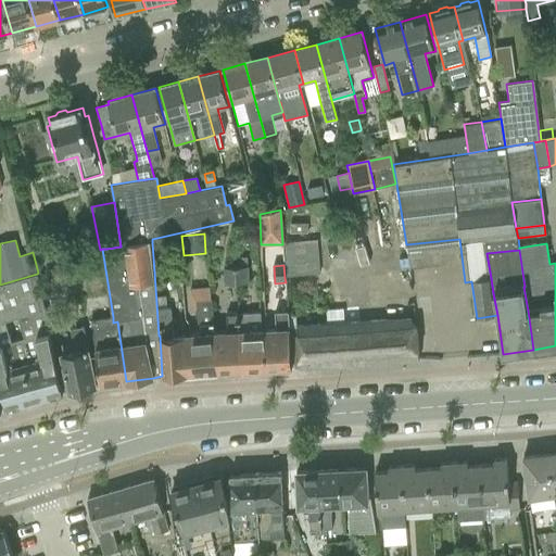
[(249,266),(235,267),(236,283),(250,282),(249,266)]
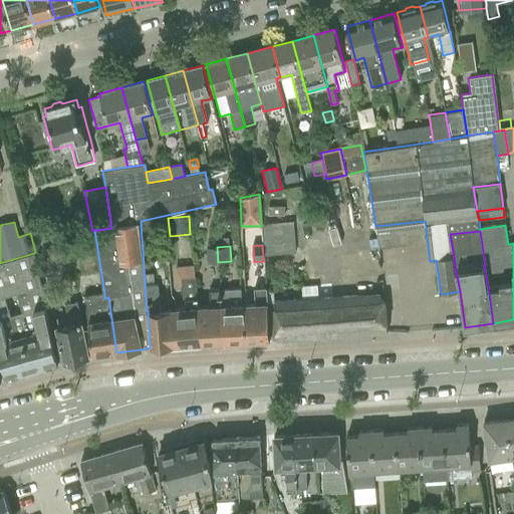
[(218,262),(217,247),(207,247),(208,263),(218,262)]
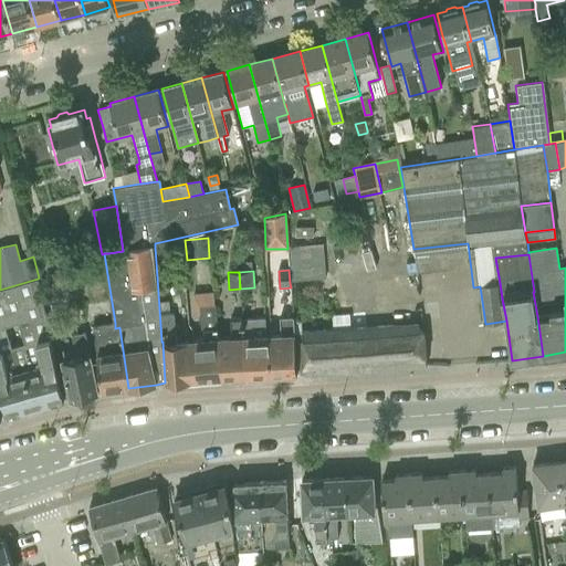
[(6,289),(1,290),(11,324),(18,323),(18,322),(45,313),(39,278),(38,279),(6,289)]
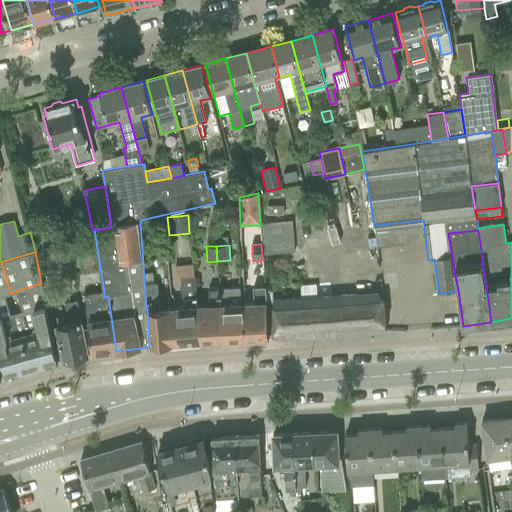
[(0,296),(4,295),(5,295),(10,293),(1,262),(0,262),(0,296)]
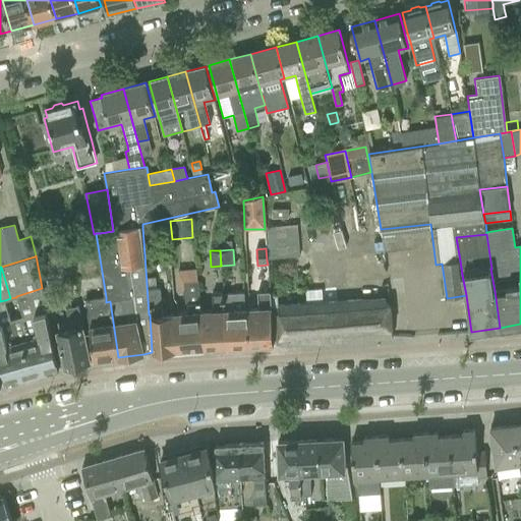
[(188,311),(174,312),(177,350),(205,348),(200,310),(197,281),(184,282),(184,289),(182,291),(183,296),(185,298),(185,304),(187,303),(188,311)]
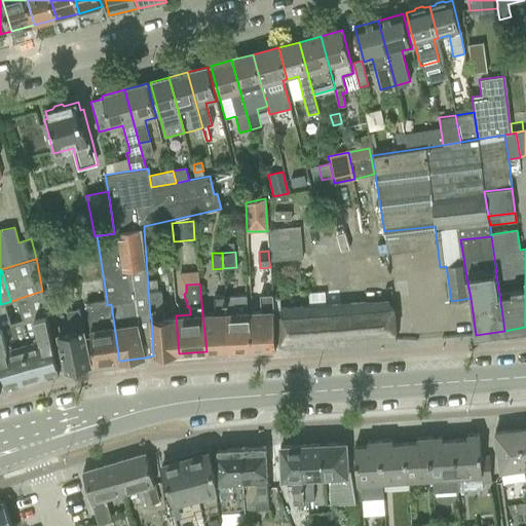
[(157,286),(148,287),(150,317),(151,317),(153,355),(179,353),(176,315),(174,315),(174,317),(164,317),(162,295),(158,295),(157,286)]
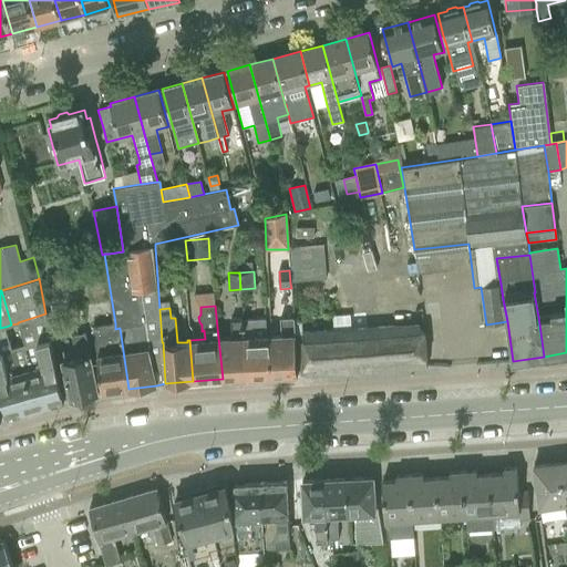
[(45,313),(18,322),(18,323),(26,346),(50,339),(45,313)]
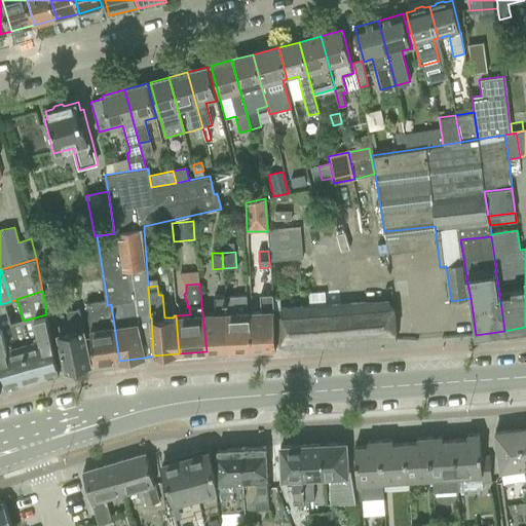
[(324,293),(308,294),(309,305),(325,304),(324,293)]
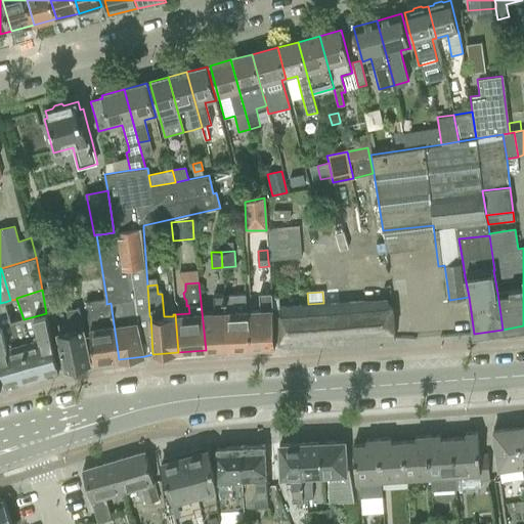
[(248,347),(252,347),(276,345),(273,293),(260,294),(261,308),(250,309),(251,331),(249,331),(249,333),(247,333),(248,347)]
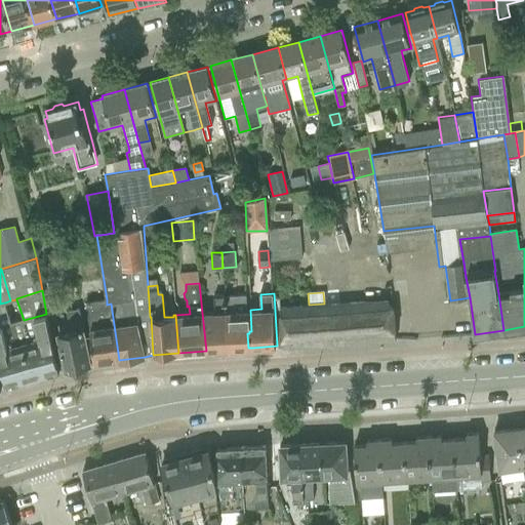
[(227,350),(248,348),(247,333),(249,333),(249,331),(251,331),(250,310),(249,310),(248,294),(224,296),(227,350)]
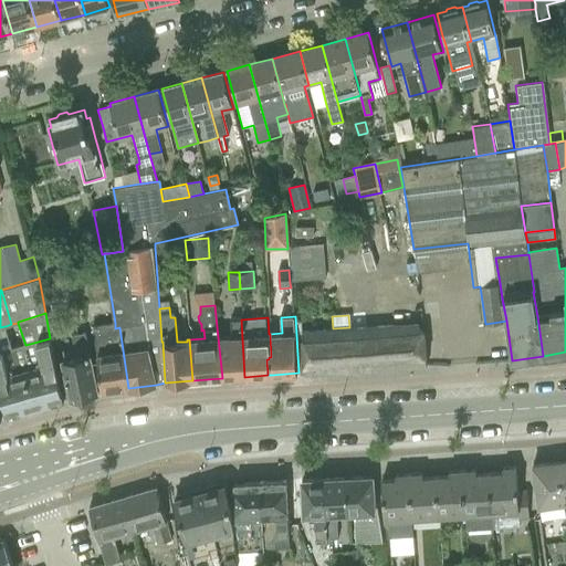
[(232,337),(218,337),(222,378),(244,377),(241,320),(231,320),(232,337)]
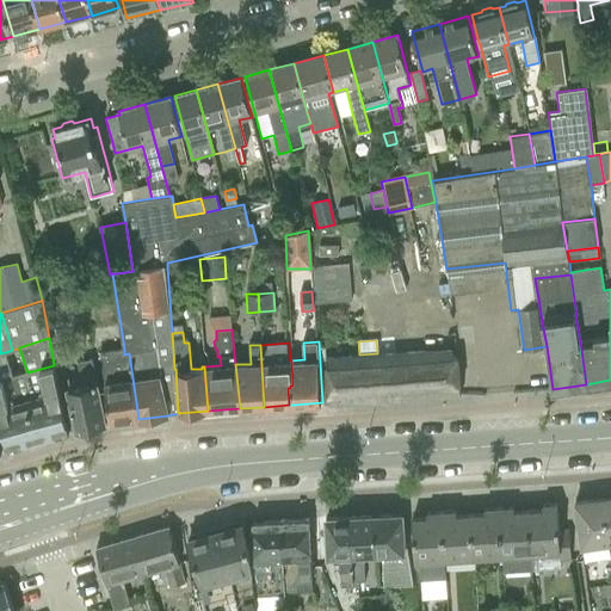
[(124,355),(124,349),(100,351),(111,424),(139,419),(129,353),(124,355)]
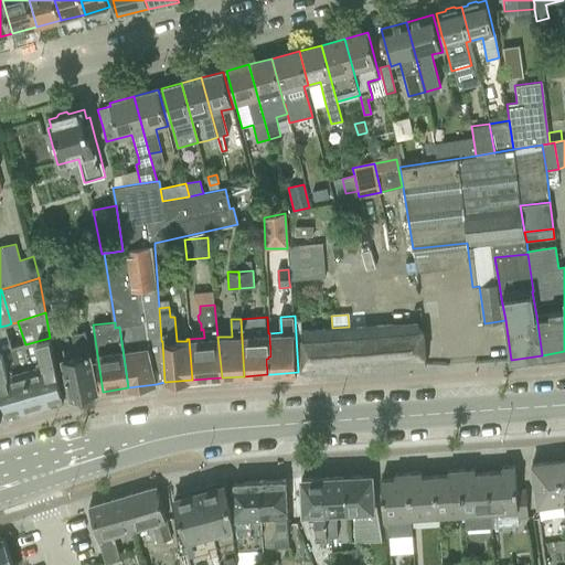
[(332,328),(300,330),(300,333),(301,351),(302,373),(426,365),(425,343),(424,330),(422,330),(416,322),(354,327),(349,327),(332,328)]
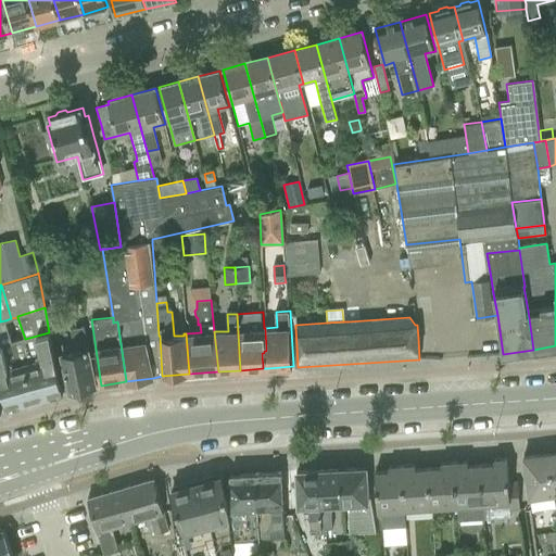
[(4,320),(0,321),(0,345),(12,342),(5,320),(4,320)]
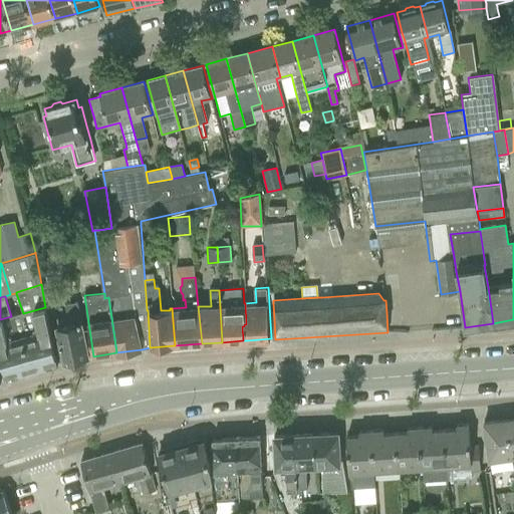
[(67,316),(56,318),(57,324),(60,341),(64,361),(89,356),(85,336),(81,320),(82,319),(78,302),(65,304),(67,316)]
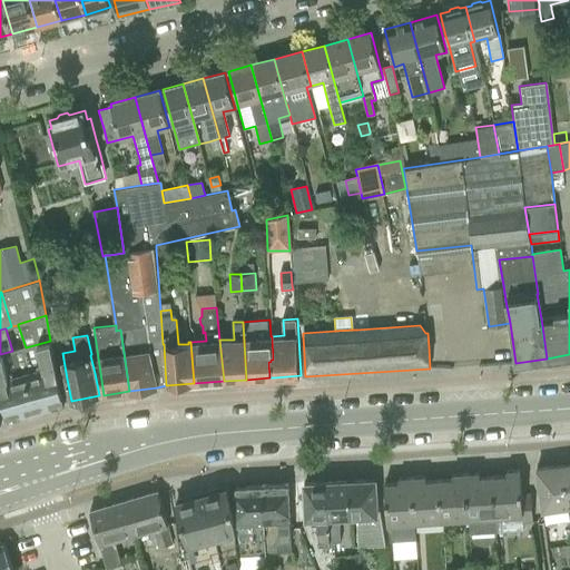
[(12,351),(0,354),(0,390),(9,418),(39,410),(64,403),(50,341),(26,347),(12,351)]
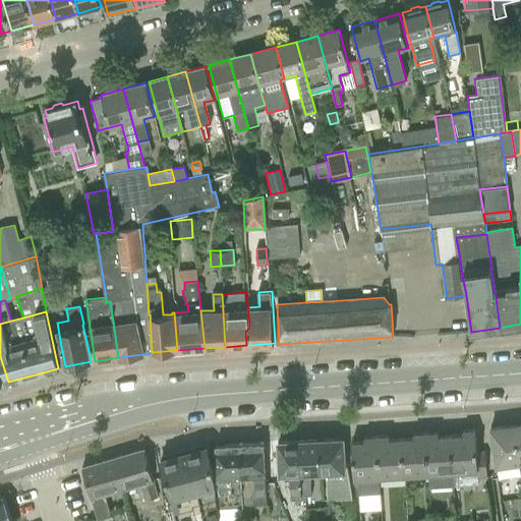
[(0,384),(1,384),(8,382),(0,356),(0,384)]
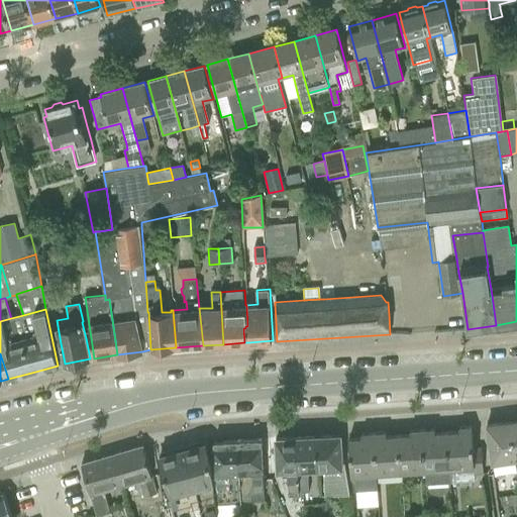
[(510,423),(509,423),(502,424),(502,423),(487,425),(492,463),(515,460),(510,423)]
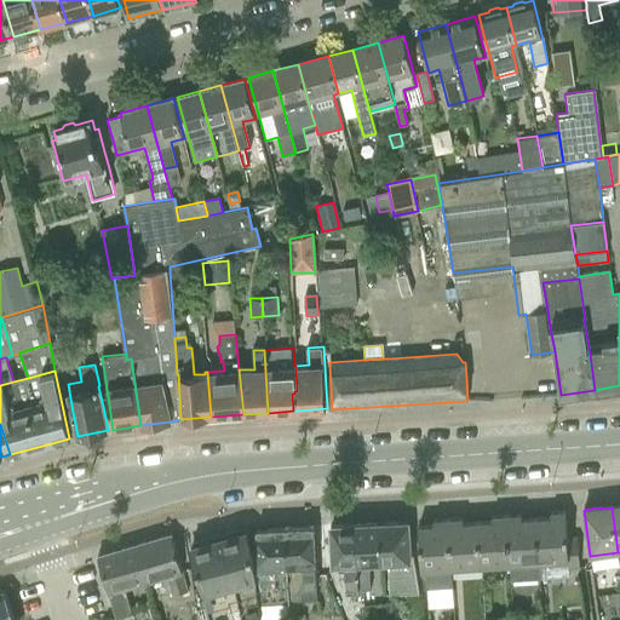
[(551,517),(537,518),(539,562),(568,560),(569,569),(580,568),(578,538),(567,539),(566,512),(550,512),(551,517)]
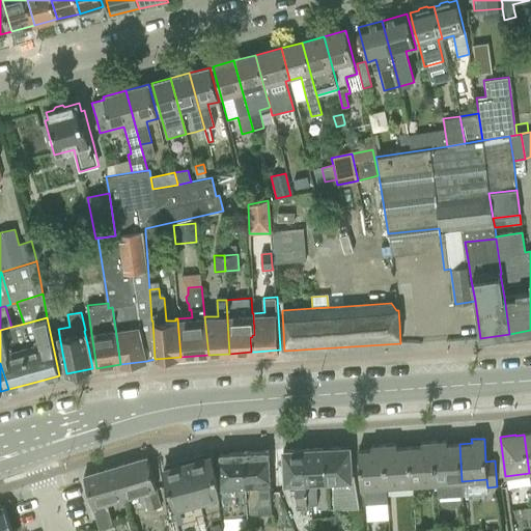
[(447,441),(435,442),(437,482),(438,497),(438,498),(463,497),(463,496),(462,481),(459,444),(447,445),(447,441)]
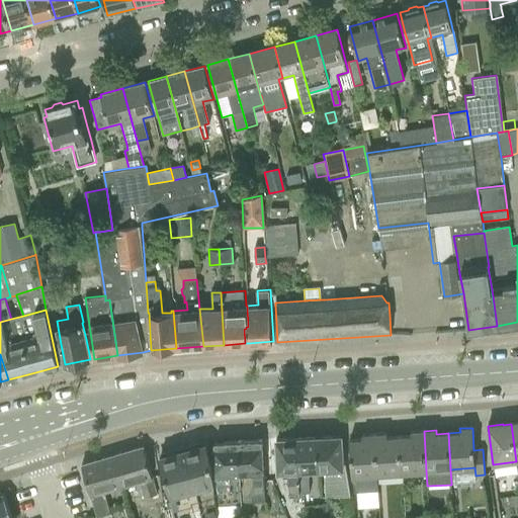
[(402,472),(426,470),(424,431),(411,432),(412,435),(399,436),(402,472)]
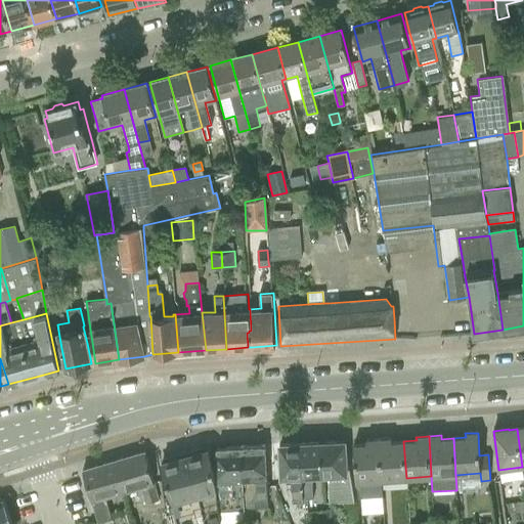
[(381,480),(406,478),(403,441),(391,442),(391,438),(379,439),(381,480)]
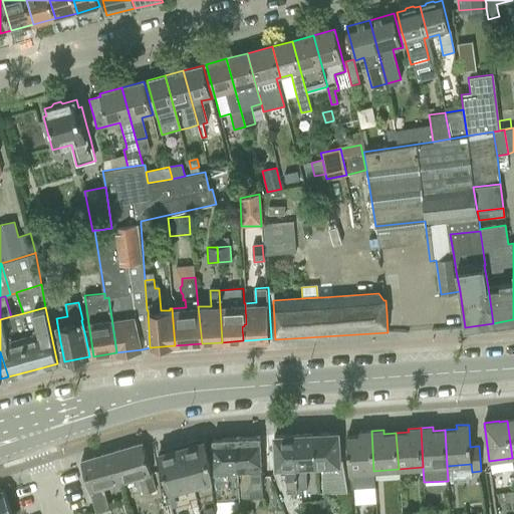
[(375,487),(373,471),(371,431),(358,432),(359,436),(347,437),(349,472),(352,488),(375,487)]
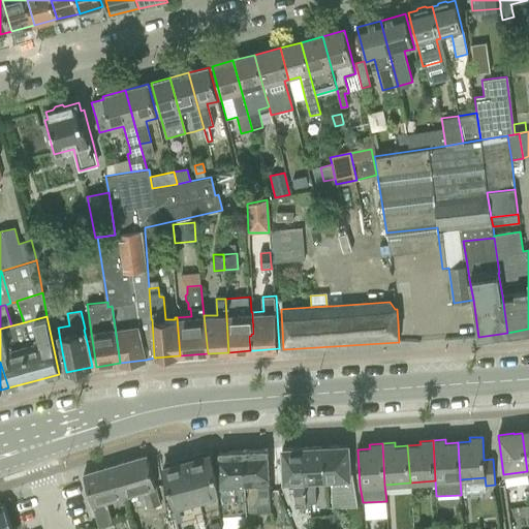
[(348,445),(327,446),(328,481),(331,481),(332,506),(356,505),(354,489),(351,472),(350,472),(349,466),(348,445)]
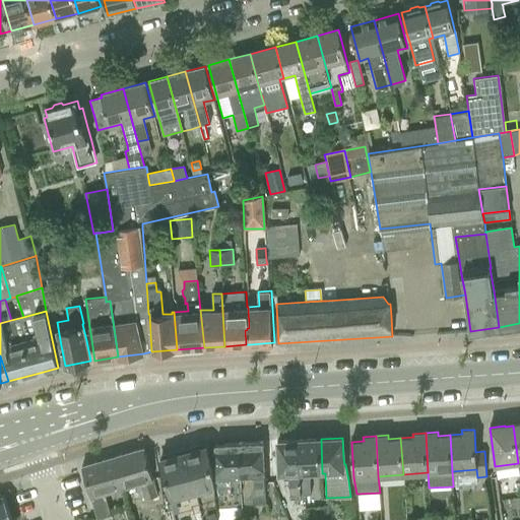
[(321,439),(299,440),(302,495),(305,495),(310,494),(309,474),(310,473),(322,473),(321,439)]
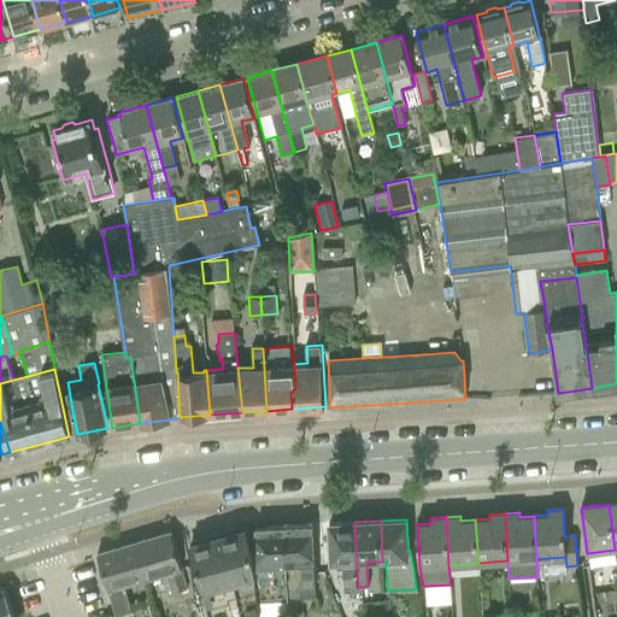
[(344,588),(358,587),(354,522),(329,523),(331,564),(342,564),(344,588)]
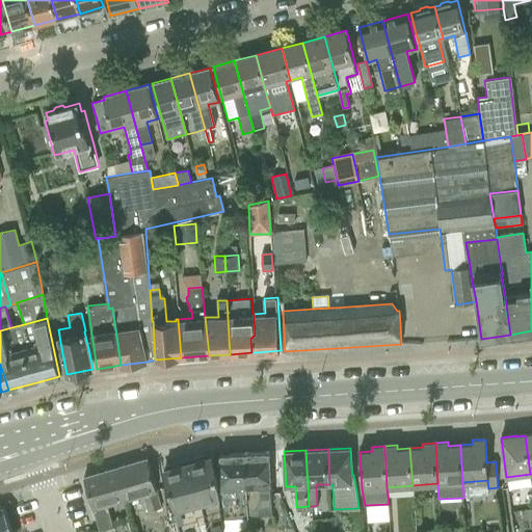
[(269,452),(244,453),(247,515),(248,515),(248,516),(272,515),(269,452)]
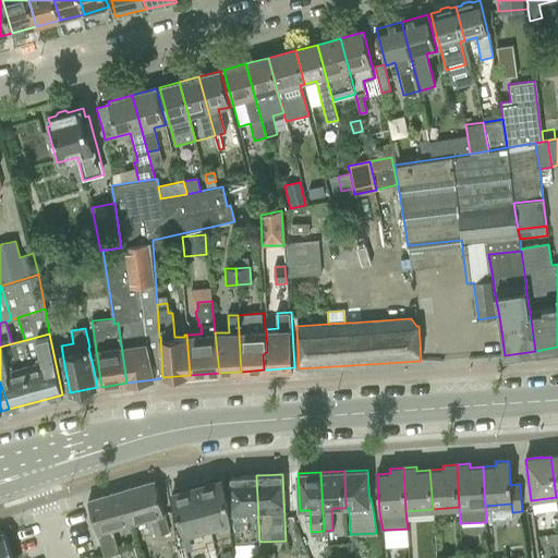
[(233,511),(230,511),(230,512),(234,542),(237,557),(230,557),(229,557),(259,557),(259,541),(259,538),(256,475),(231,476),(232,498),(233,511)]
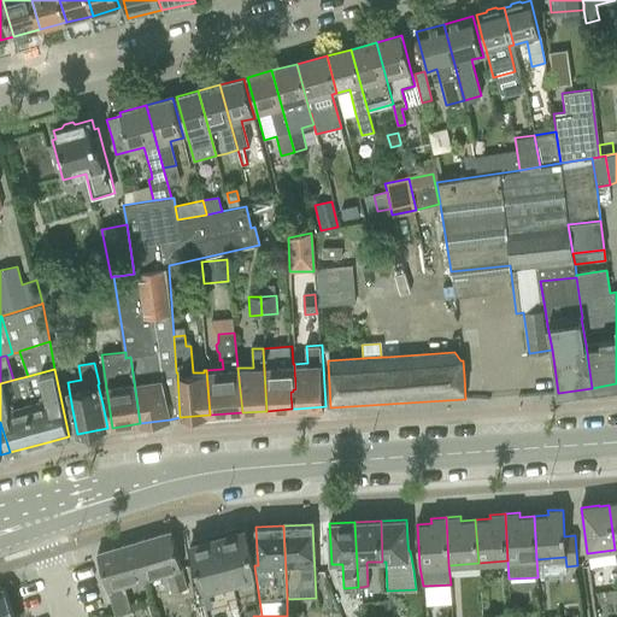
[(245,530),(189,545),(194,565),(195,568),(199,581),(209,616),(253,616),(254,616),(262,616),(259,599),(254,566),(254,565),(253,558),(247,536),(245,530)]
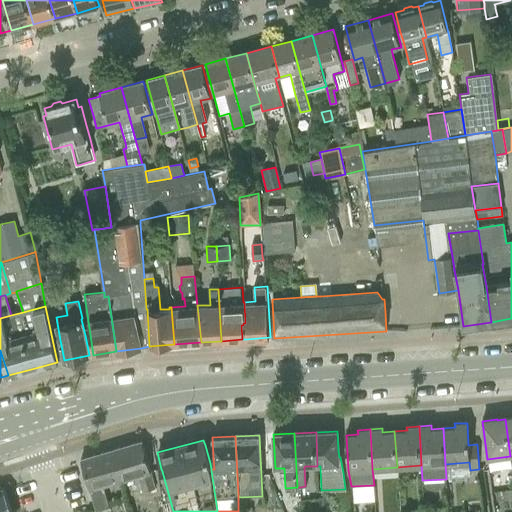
[(141,441),(111,450),(121,482),(138,476),(142,492),(155,489),(141,441)]
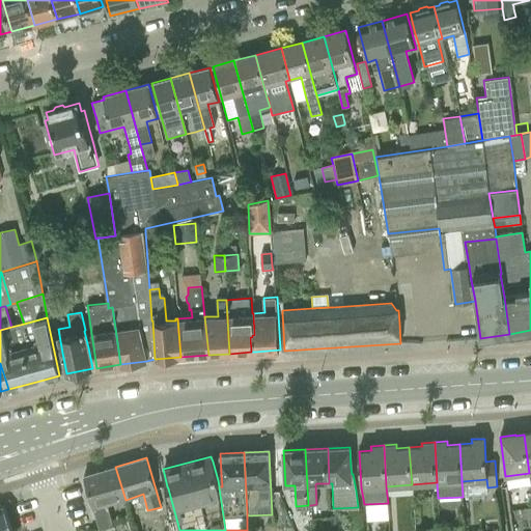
[(126,500),(115,467),(85,476),(101,530),(114,526),(108,504),(126,500)]
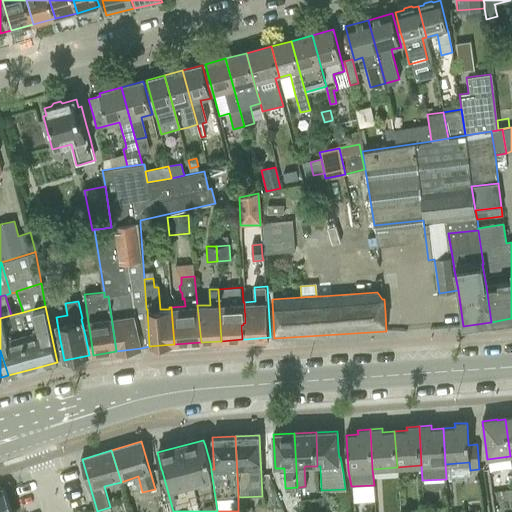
[(13,511),(4,488),(0,489),(0,511),(13,511)]
